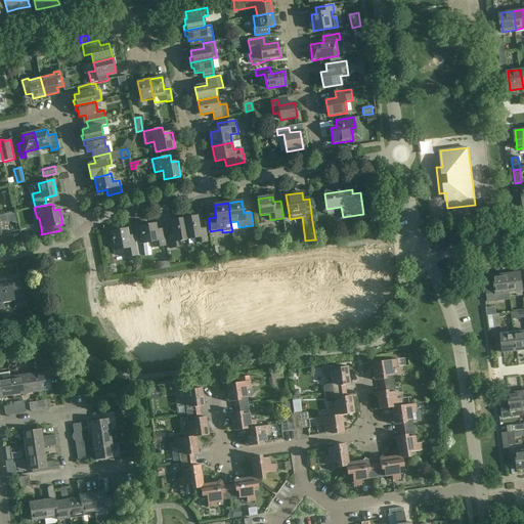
[(183,218),(187,239),(195,238),(197,244),(208,242),(206,228),(199,229),(197,216),(183,218)]
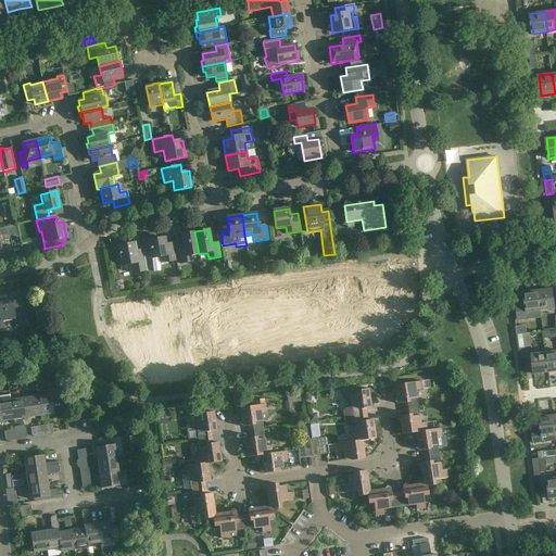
[(199,254),(194,231),(181,235),(185,248),(177,250),(180,264),(192,262),(191,255),(199,254)]
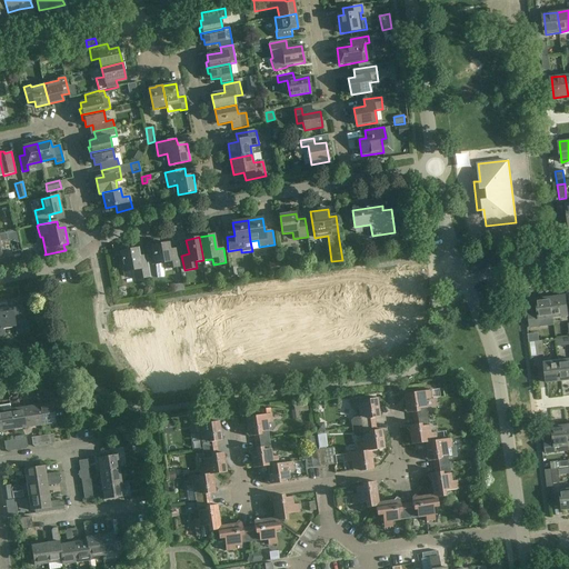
[(169,250),(168,242),(151,246),(155,265),(165,262),(166,269),(180,267),(177,249),(169,250)]
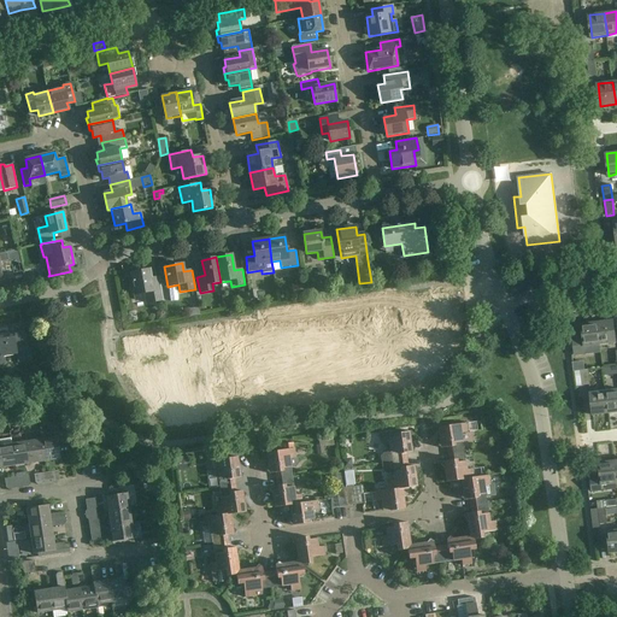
[(152,286),(150,269),(131,272),(135,294),(145,292),(147,304),(163,300),(159,285),(152,286)]
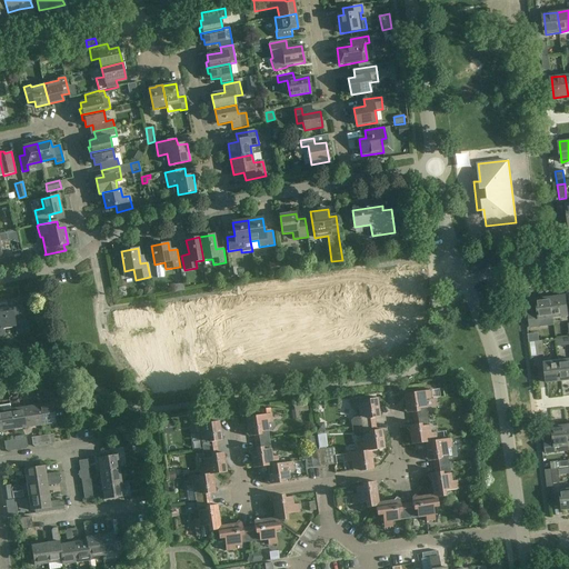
[(279,270),(278,262),(269,263),(270,271),(279,270)]
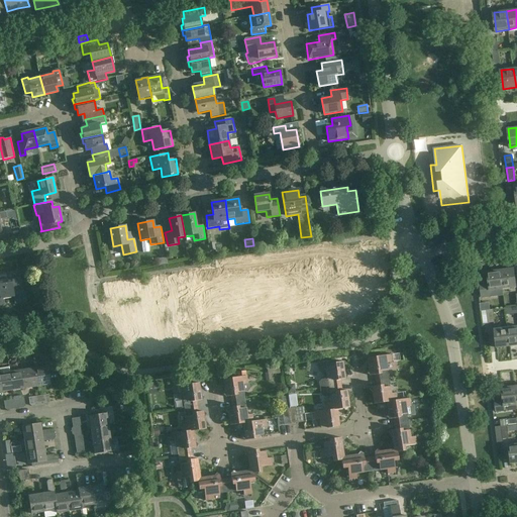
[(216,250),(215,242),(208,243),(209,251),(216,250)]
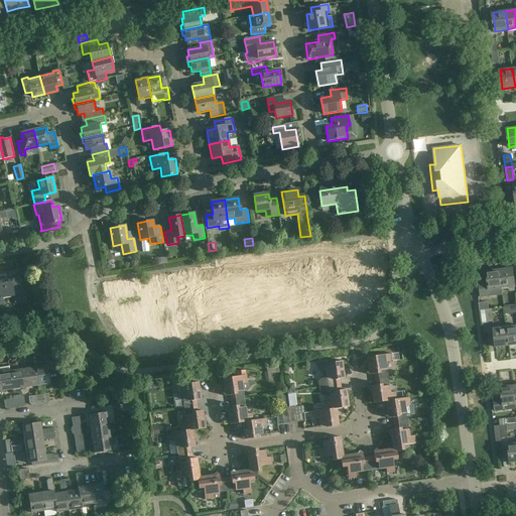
[(360,277),(380,274),(379,269),(365,271),(362,255),(357,256),(360,277)]
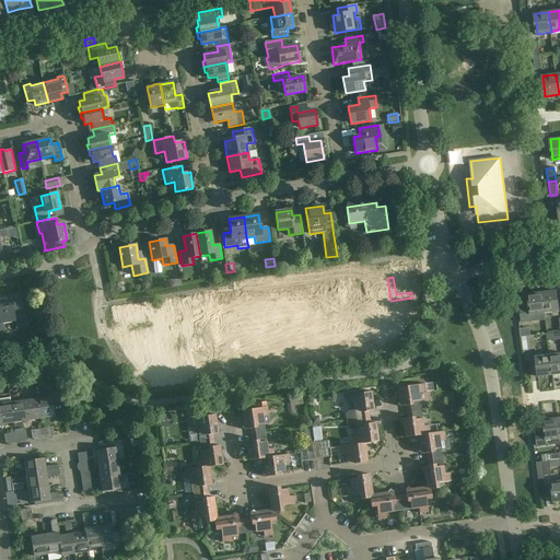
[(543,292),(545,313),(559,311),(557,291),(543,292)]
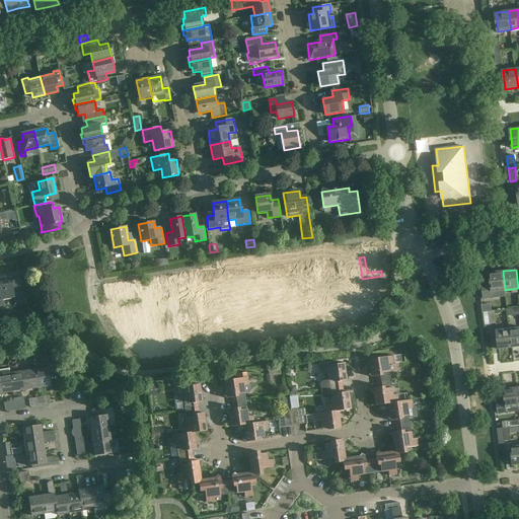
[(490,273),(491,285),(483,286),(484,298),(506,296),(505,290),(503,271),(490,273)]
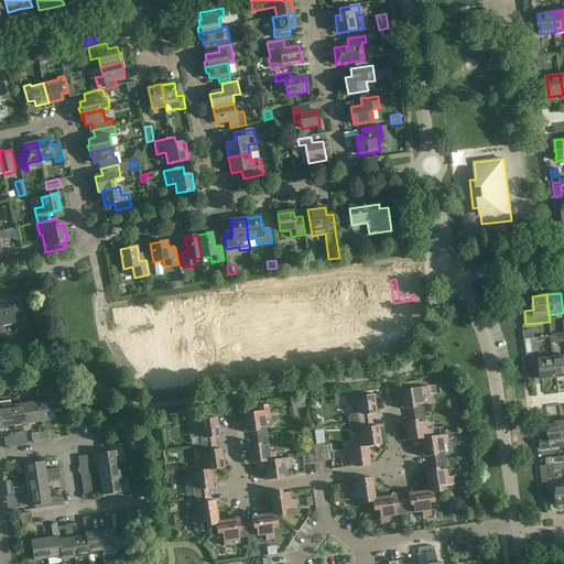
[(0,305),(0,333),(4,333),(3,326),(15,324),(17,332),(29,329),(28,317),(23,318),(21,303),(0,305)]
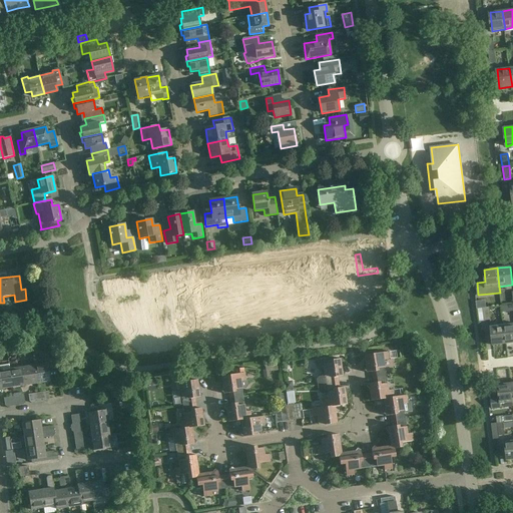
[(490,320),(489,308),(482,309),(484,321),(490,320)]
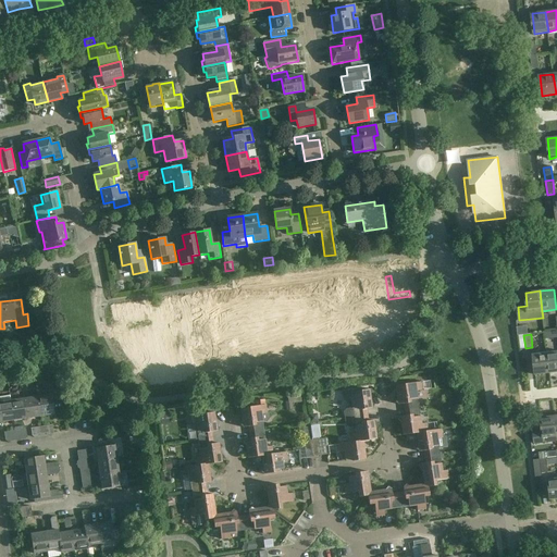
[(556,351),(547,353),(549,373),(556,372),(556,351)]
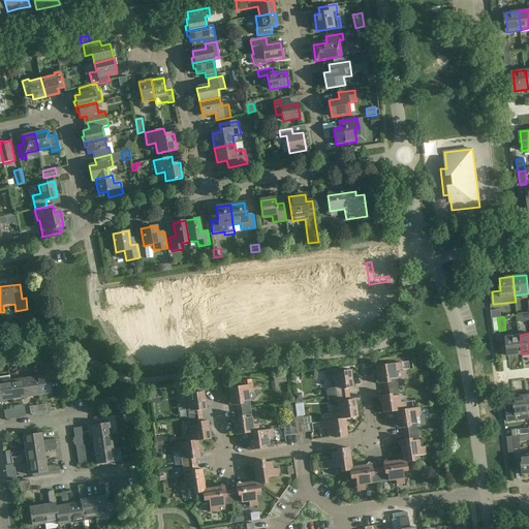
[(508,356),(522,354),(520,335),(506,337),(508,356)]
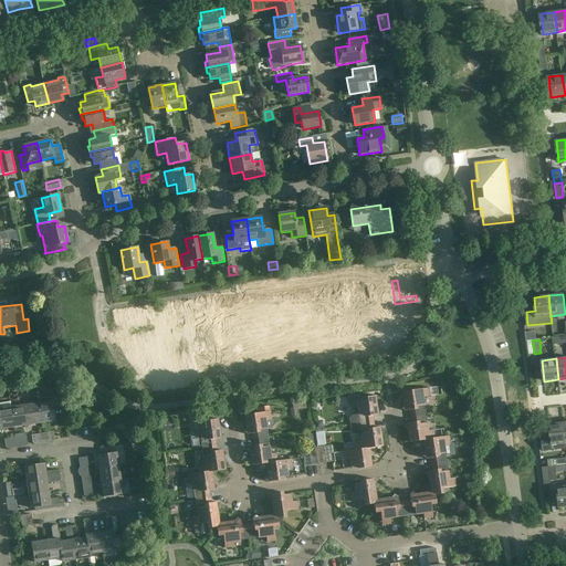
[(410,417),(425,415),(422,397),(428,397),(427,388),(401,392),(404,406),(402,408),(402,409),(405,410),(405,411),(409,410),(410,417)]
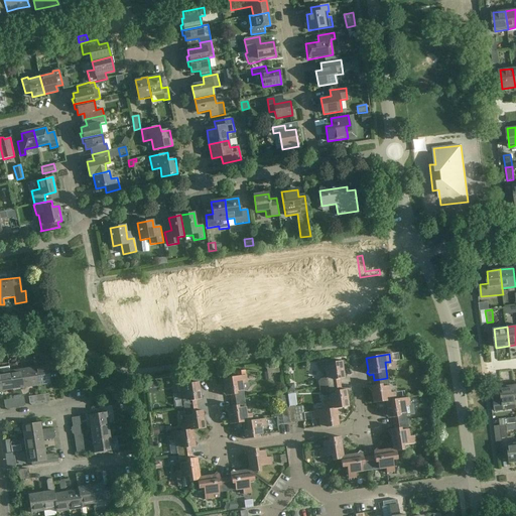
[(46,366),(35,368),(37,386),(50,384),(49,379),(56,378),(54,362),(51,360),(45,361),(46,366)]
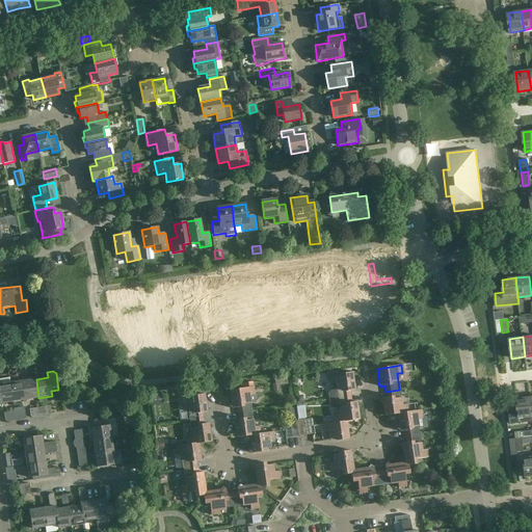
[(328,400),(350,397),(349,391),(354,391),(354,390),(356,388),(355,387),(354,386),(352,372),(328,376),(329,384),(335,383),(336,390),(330,391),(327,394),(328,400)]
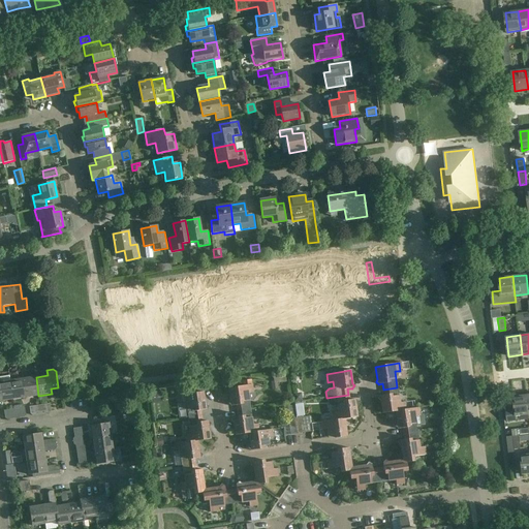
[(286,382),(285,375),(273,377),(274,381),(270,382),(272,391),(278,390),(277,383),(286,382)]
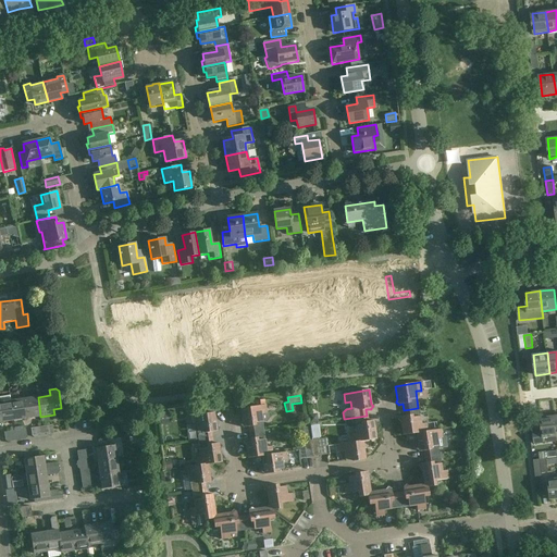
[(10,396),(0,397),(0,422),(14,420),(11,401),(10,396)]
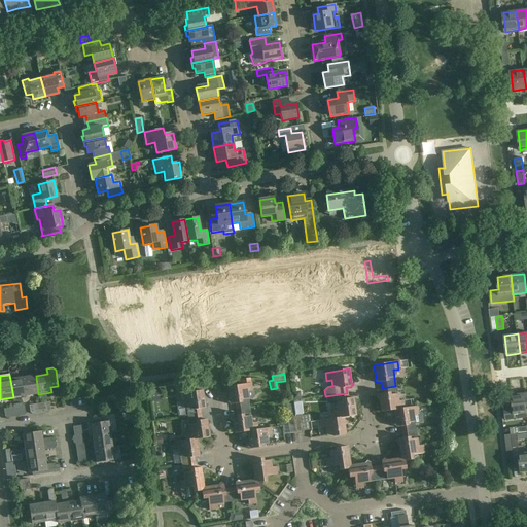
[(26,395),(38,394),(36,376),(23,378),(26,395)]
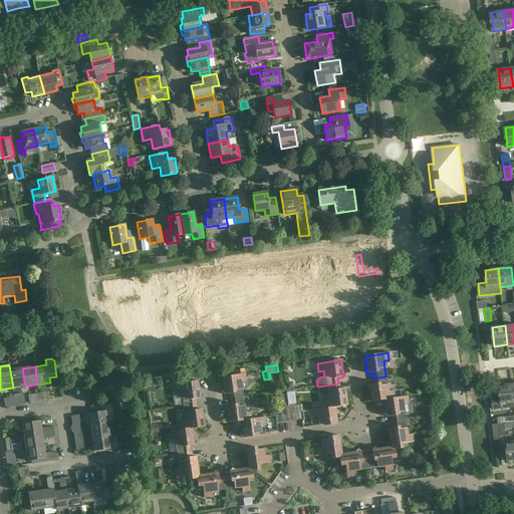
[(13,388),(25,386),(22,368),(10,370),(13,388)]
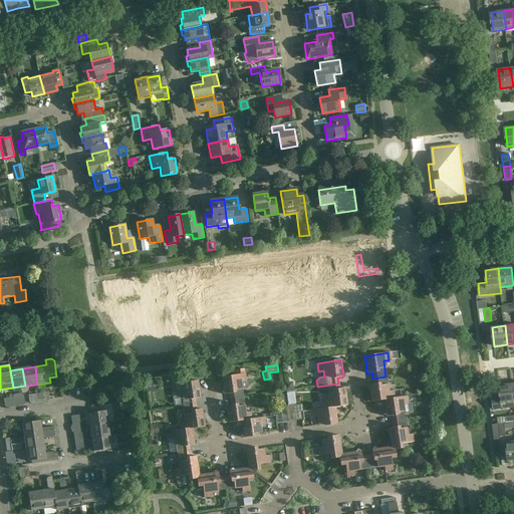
[(229,394),(230,400),(243,398),(242,390),(246,390),(248,386),(248,380),(245,381),(244,368),(233,370),(234,375),(222,377),(224,390),(222,392),(222,393),(224,394),(224,395),(229,394)]
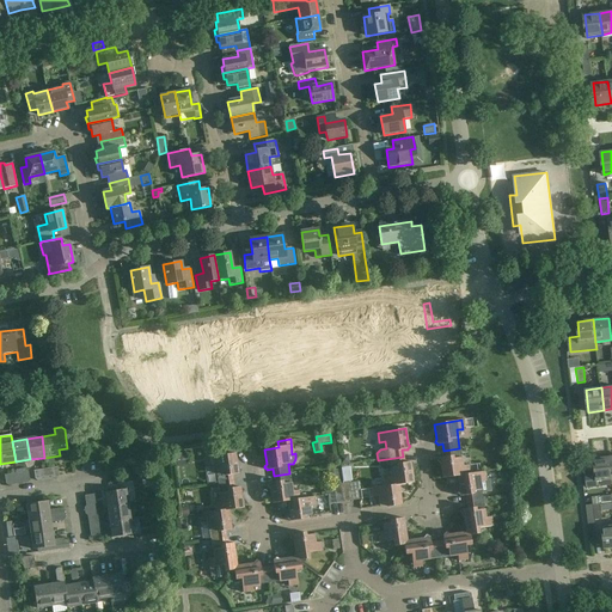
[(459,448),(444,451),(445,457),(439,458),(439,459),(438,461),(440,464),(442,478),(457,477),(457,476),(470,475),(469,473),(467,465),(463,466),(459,448)]
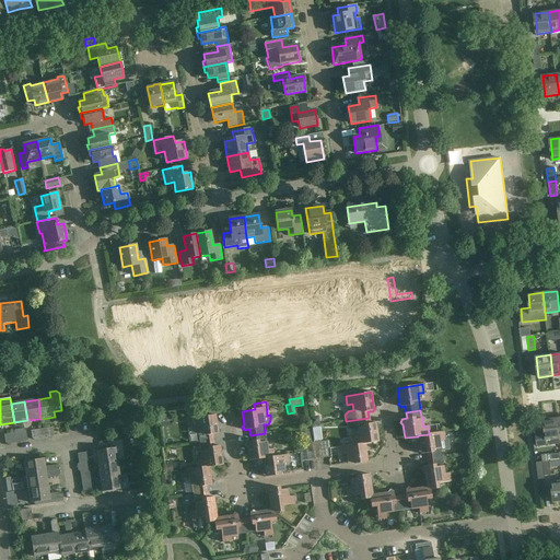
[(197,427),(199,443),(213,441),(212,434),(218,434),(218,433),(219,431),(219,430),(217,429),(216,415),(190,419),(191,427),(197,427)]
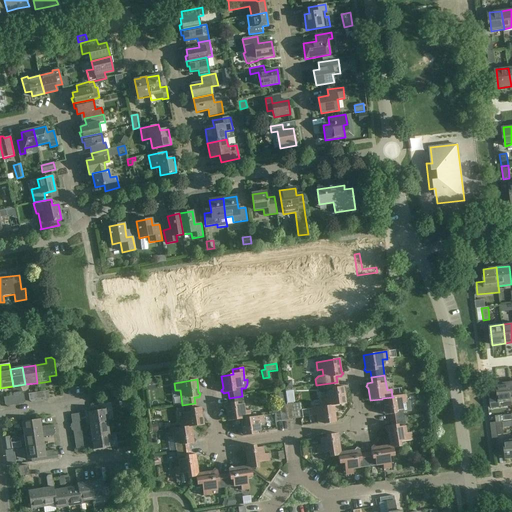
[(338,387),(337,382),(316,385),(317,391),(320,393),(326,393),(327,399),(322,400),(323,407),(334,405),(334,406),(346,404),(344,391),(345,389),(343,387),(338,387)]
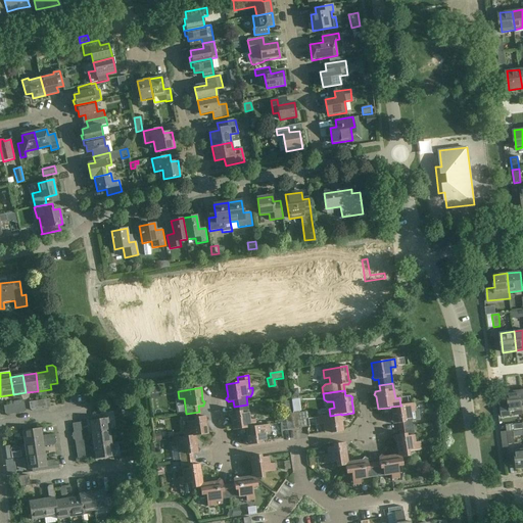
[(510,405),(500,407),(501,415),(501,417),(522,414),(522,410),(522,403),(521,391),(508,393),(510,405)]
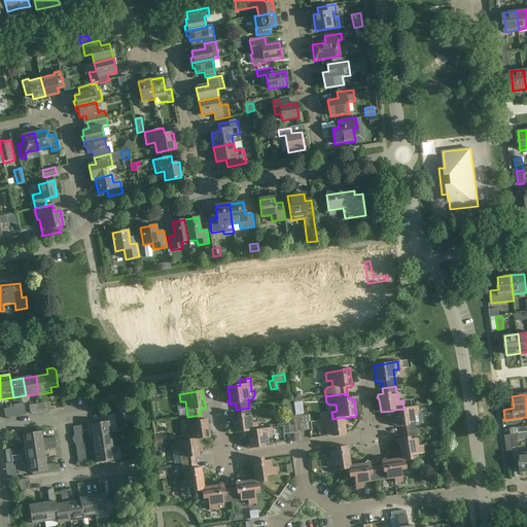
[(303,415),(302,402),(293,403),(294,416),(303,415)]
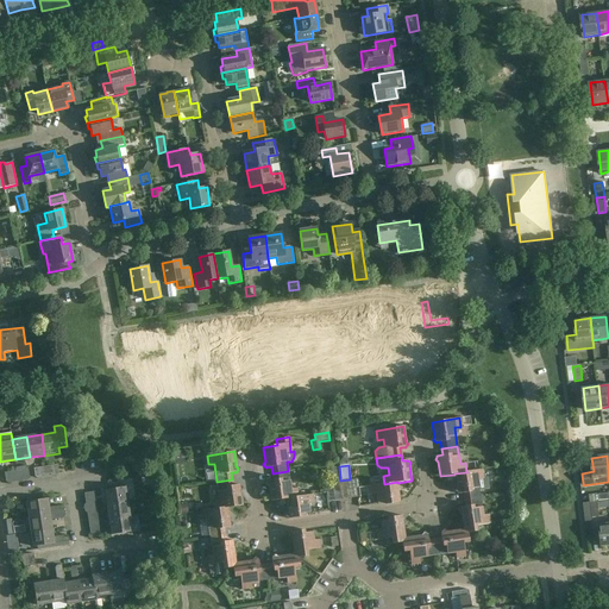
[(468,472),(454,473),(454,475),(457,489),(456,491),(458,494),(464,494),(465,500),(481,497),(479,491),(488,489),(487,482),(485,478),(483,478),(482,469),(466,471),(468,472)]
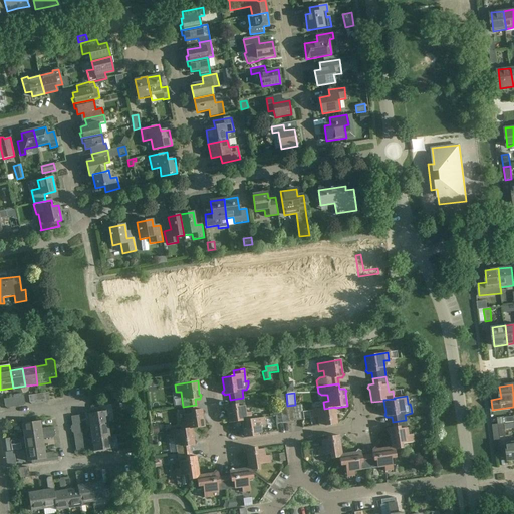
[(245,413),(243,398),(230,400),(231,405),(226,406),(226,407),(225,409),(227,411),(229,423),(241,421),(251,419),(250,413),(245,413)]
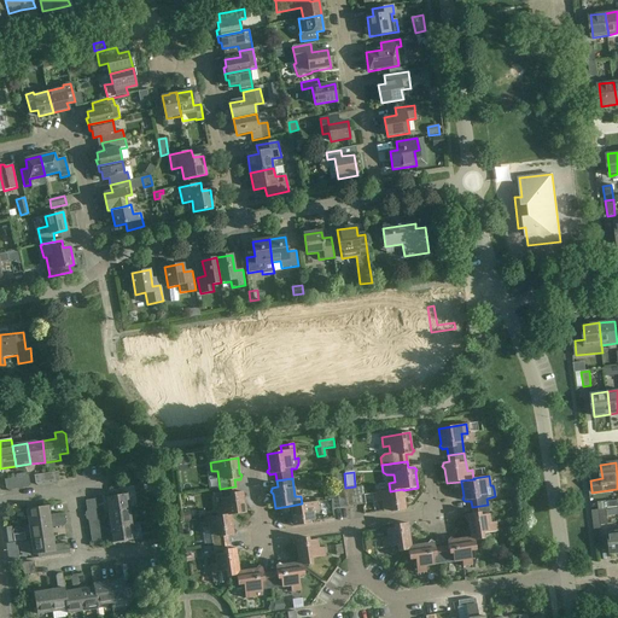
[(231,516),(245,513),(243,497),(245,495),(243,493),(237,493),(235,487),(220,489),(223,507),(217,508),(219,517),(231,516)]
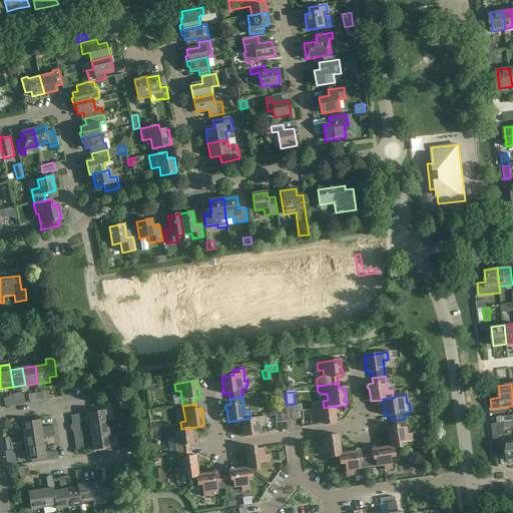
[(301,404),(293,405),(295,420),(301,419),(300,411),(302,411),(301,404)]
